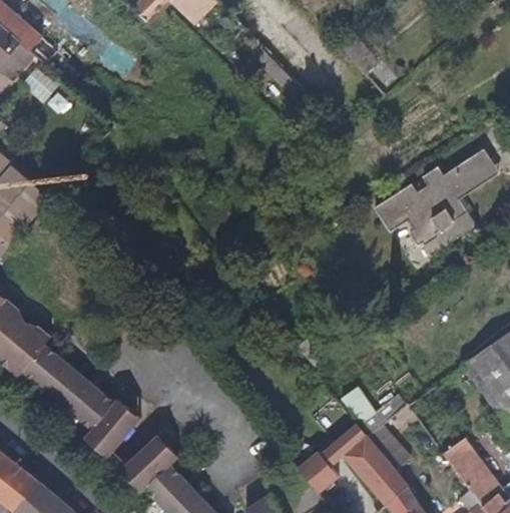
[(88,41),(103,24),(82,4),(77,0),(72,0),(34,36),(50,50),(40,60),(42,62),(44,64),(49,69),(83,37),(88,41)]
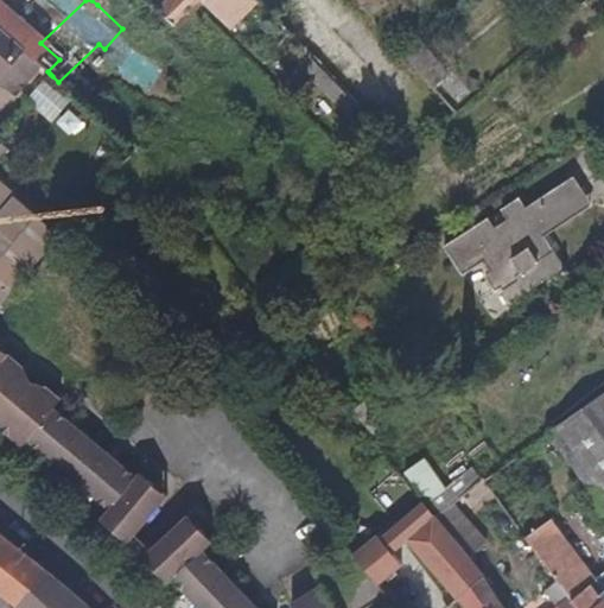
[(172,26),(154,8),(145,0),(91,0),(97,5),(122,29),(147,51),(161,37),(169,30),(172,26)]
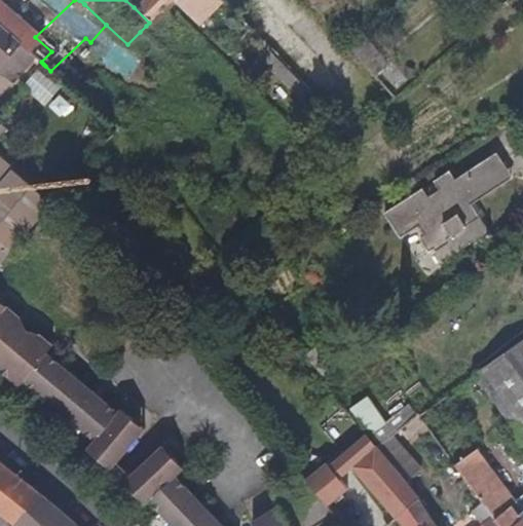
[(141,0),(134,7),(149,23),(165,6),(169,3),(170,2),(167,0),(141,0)]
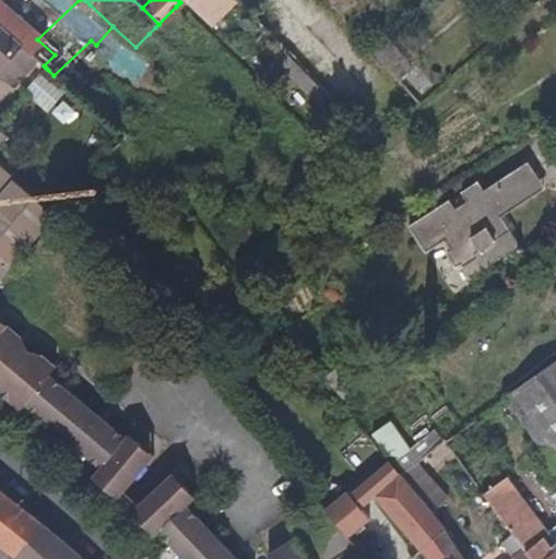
[(37,39),(0,4),(0,27),(4,32),(44,66),(55,55),(37,39)]
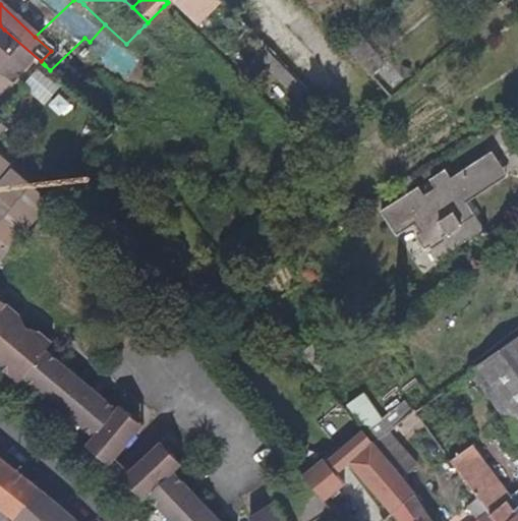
[(125,83),(158,51),(138,32),(126,44),(105,24),(90,42),(84,38),(50,70),(62,81),(100,115),(105,120),(118,101),(129,87),(125,83)]
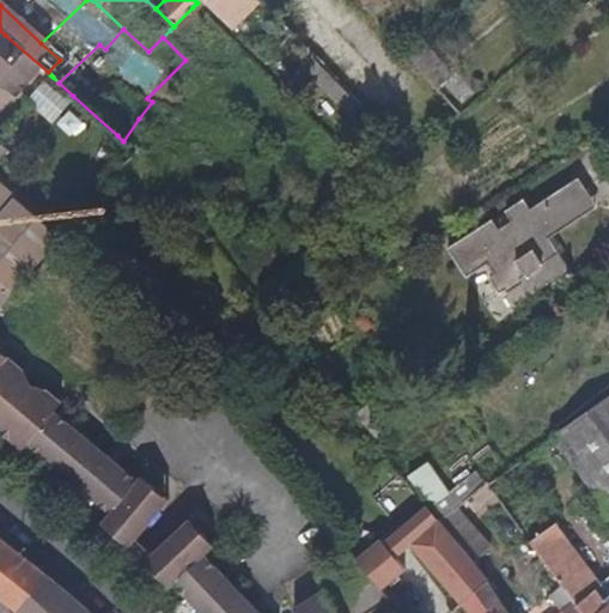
[(48,72),(5,35),(0,30),(0,102),(14,115),(30,96),(50,74),(48,72)]
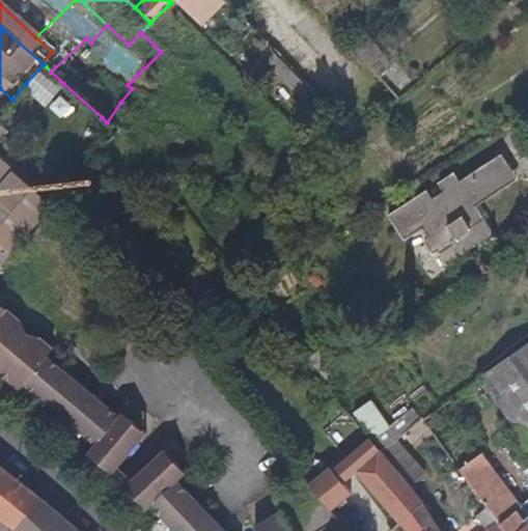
[(385,67),(358,35),(346,45),(360,60),(374,76),(385,67)]
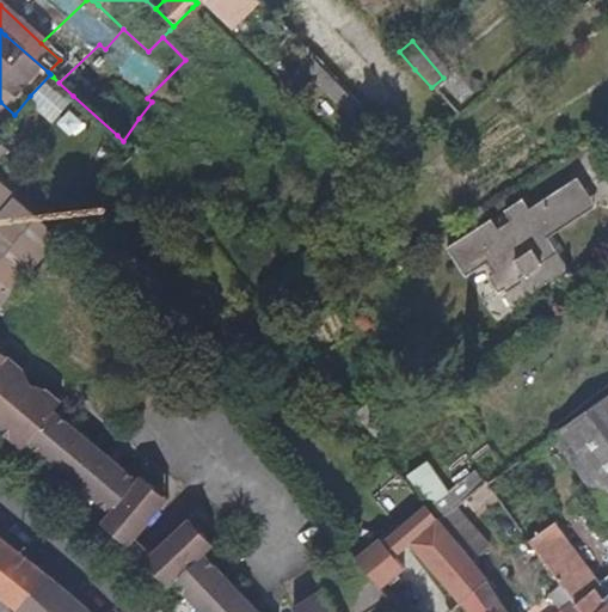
[(17,117),(53,77),(50,74),(30,96),(14,115),(17,117)]
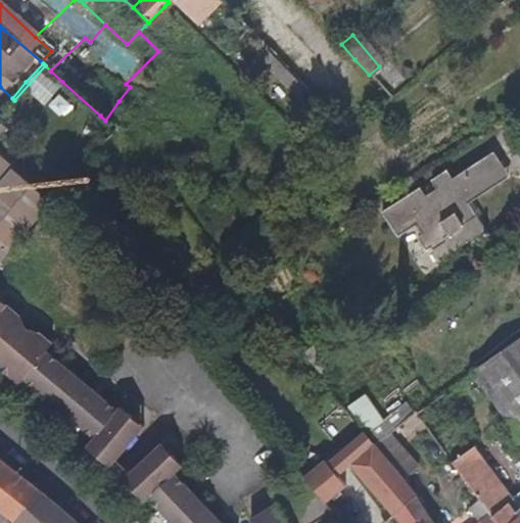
[(35,155),(0,124),(0,158),(11,169),(16,174),(17,174),(35,155)]
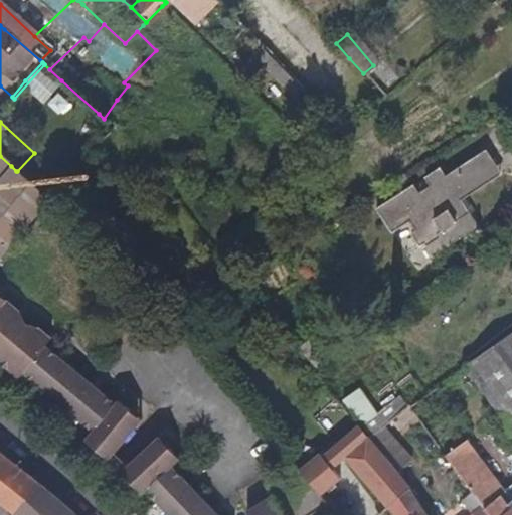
[(477,232),(453,191),(495,166),(486,150),(445,175),(440,169),(425,177),(431,186),(418,193),(413,184),(376,206),(391,231),(403,225),(415,247),(422,243),(432,259),(450,247),(445,240),(458,232),(463,240),(477,232)]
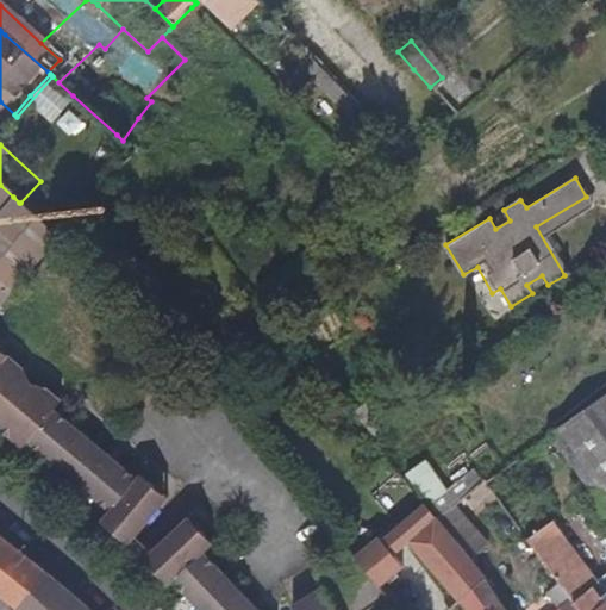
[(0,211),(13,197),(0,185),(0,211)]
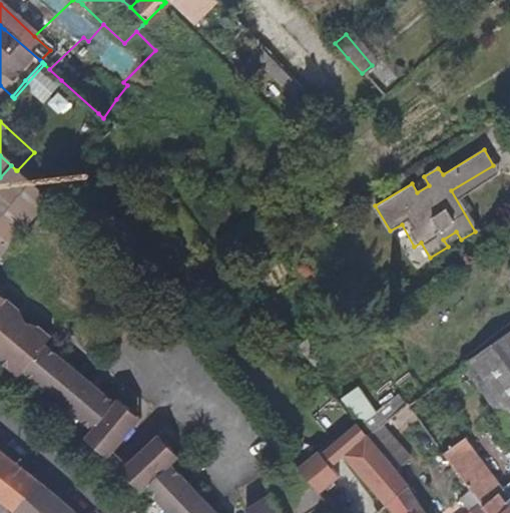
[(62,184),(34,160),(26,170),(23,168),(20,172),(32,184),(49,199),(62,184)]
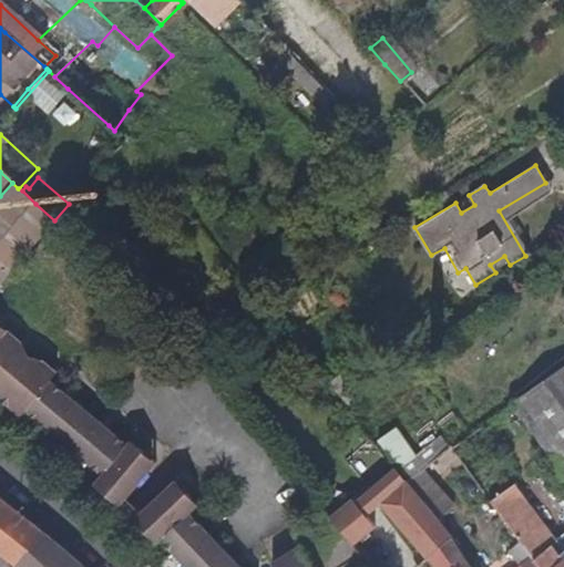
[(30,250),(54,220),(36,204),(22,191),(19,188),(18,188),(12,183),(0,196),(0,286),(4,280),(30,250)]
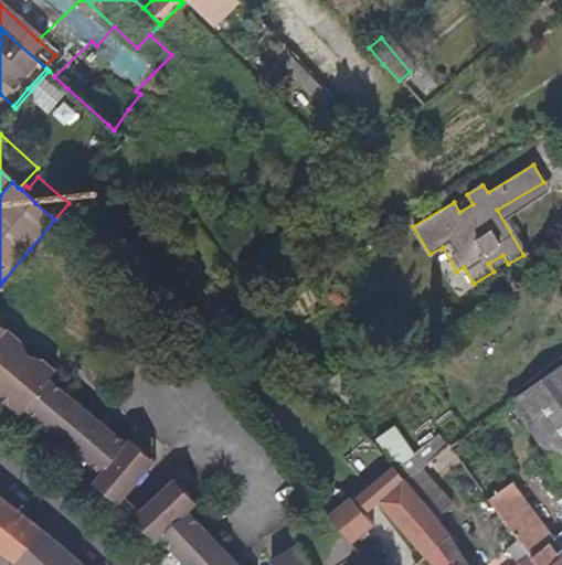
[(99,422),(73,397),(69,403),(65,400),(70,395),(49,377),(55,370),(42,358),(36,364),(14,343),(19,340),(6,328),(0,333),(0,400),(19,416),(24,409),(35,419),(33,422),(44,432),(48,427),(76,451),(73,455),(83,464),(86,460),(99,472),(92,482),(117,503),(149,465),(138,454),(144,449),(131,438),(126,443),(104,424),(101,429),(96,425),(99,422)]
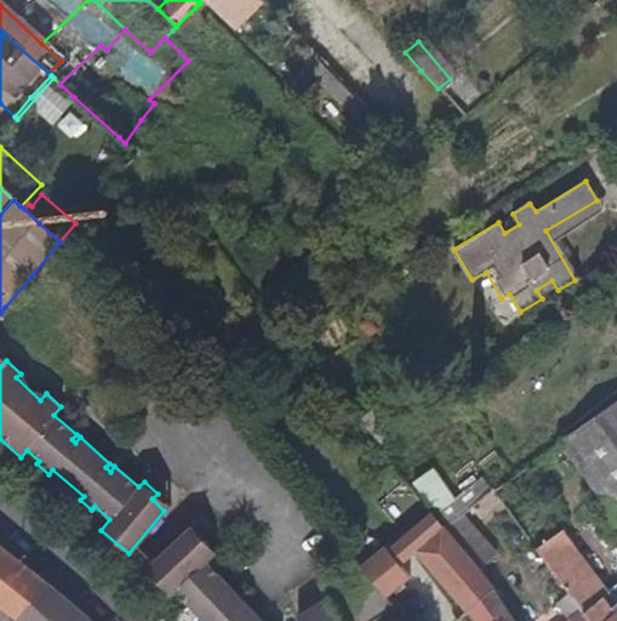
[(491,591),(472,565),(440,525),(413,548),(466,613),(469,609),(472,608),(491,591)]
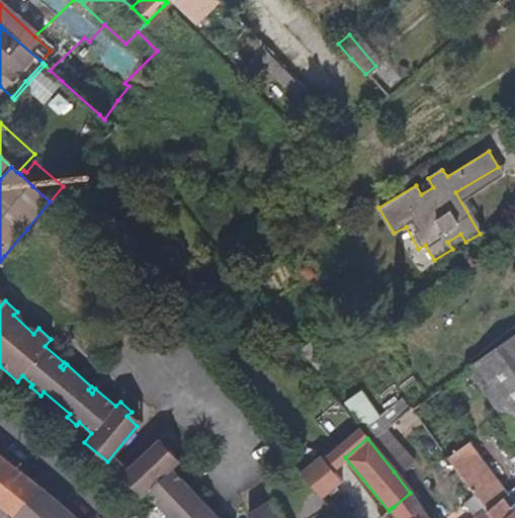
[(218,517),(217,516),(215,517),(207,517),(213,512),(191,489),(186,494),(182,491),(187,486),(171,468),(179,460),(168,448),(164,452),(153,442),(119,472),(142,495),(144,492),(155,502),(153,505),(162,515),(164,513),(169,517),(218,517)]
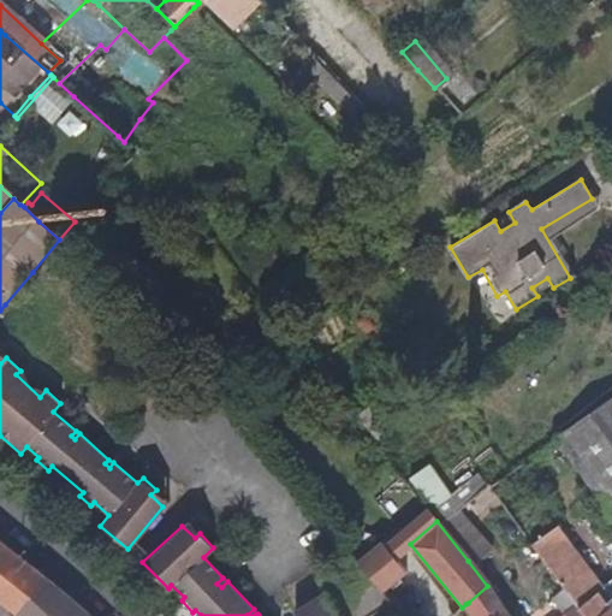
[(611,615),(611,593),(601,603),(594,593),(598,590),(588,578),(551,527),(527,546),(528,548),(554,580),(574,606),(581,614),(582,615),(611,615)]
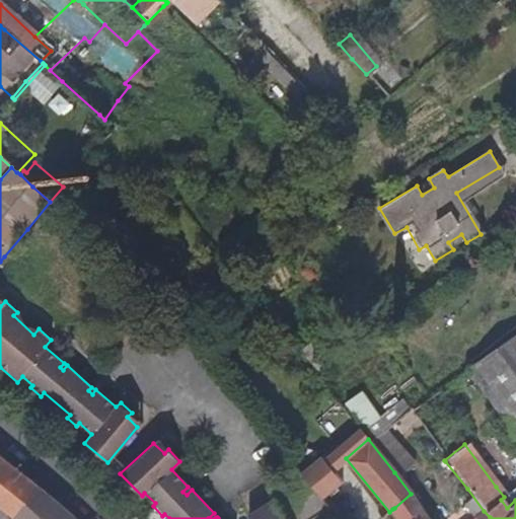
[(45,492),(18,470),(0,455),(0,507),(9,515),(13,518),(62,518),(68,512),(66,511),(45,492)]
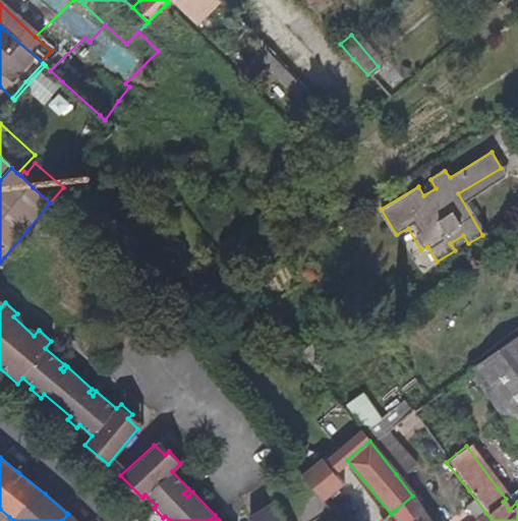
[(342,482),(322,457),(301,473),(323,499),(342,482)]
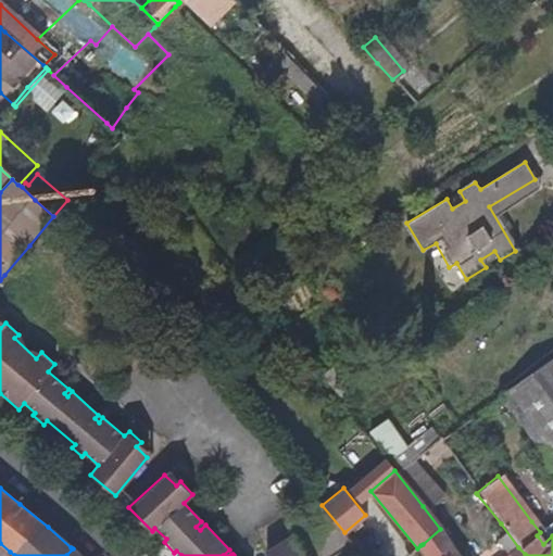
[(322,505),(321,505),(316,500),(308,506),(318,521),(294,536),(306,555),(329,555),(352,542),(344,532),(322,505)]
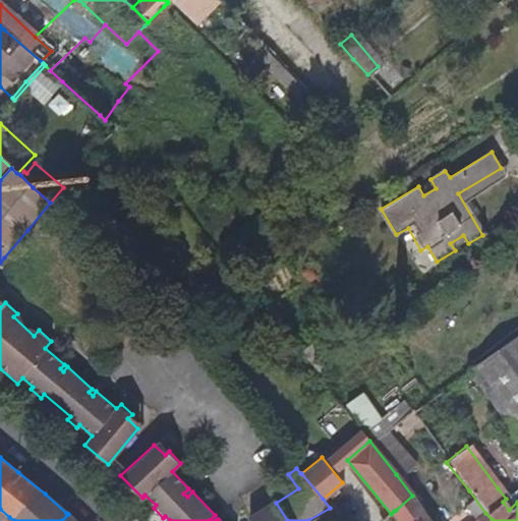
[(287,520),(276,503),(298,488),(288,474),(267,488),(274,500),(247,516),(250,520),(287,520)]
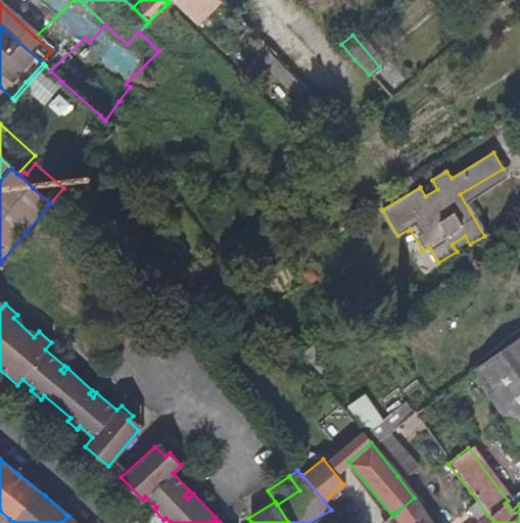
[(431,522),(416,501),(414,497),(397,512),(395,513),(402,522),(431,522)]
